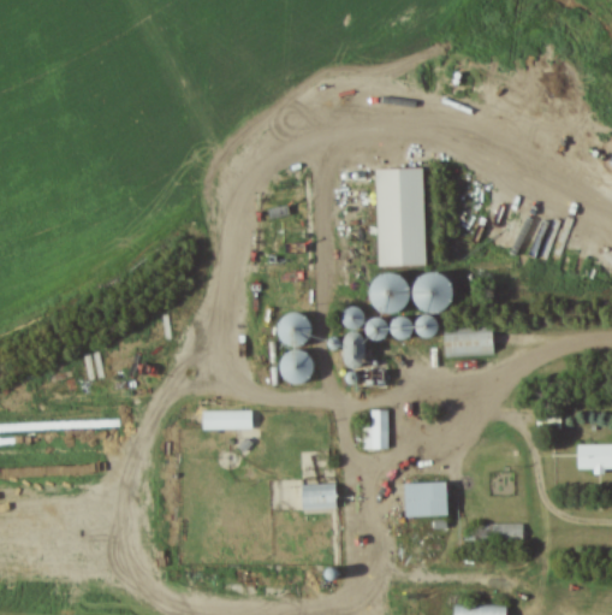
[(423,167),(375,169),(376,265),(425,265),(423,167)]
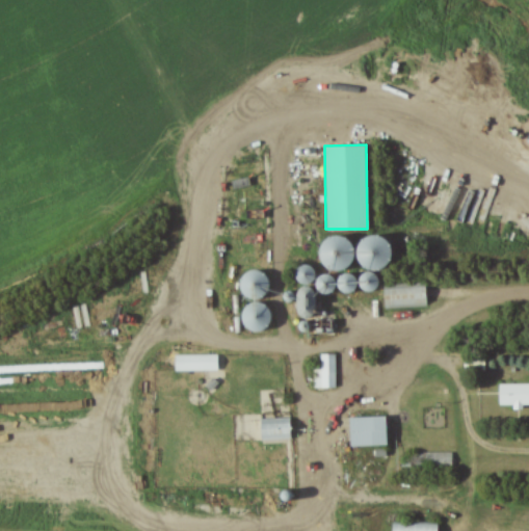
[(380,237),(364,237),(364,267),(380,267),(380,237)]
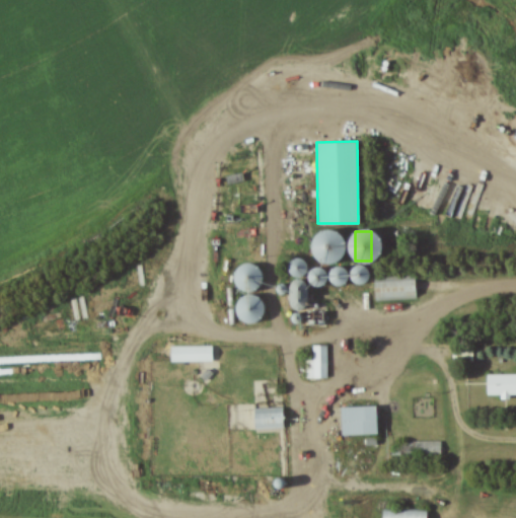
[(307,262),(337,262),(337,232),(307,232),(307,262)]
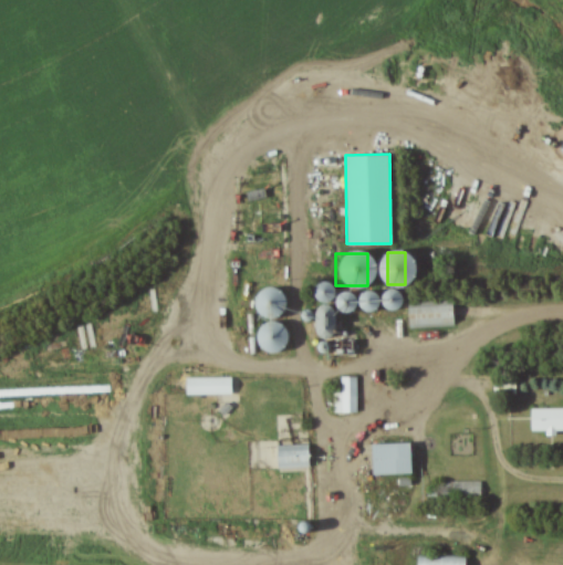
[(314,282),(314,300),(333,300),(333,282),(314,282)]
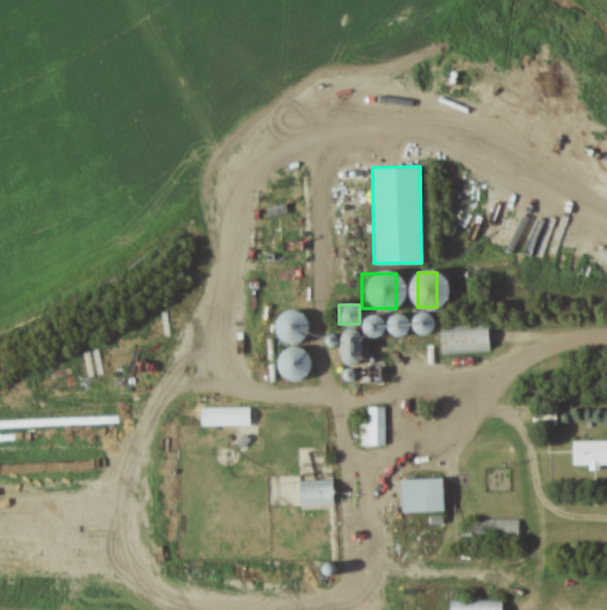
[(285,310),(285,340),(302,340),(302,310),(285,310)]
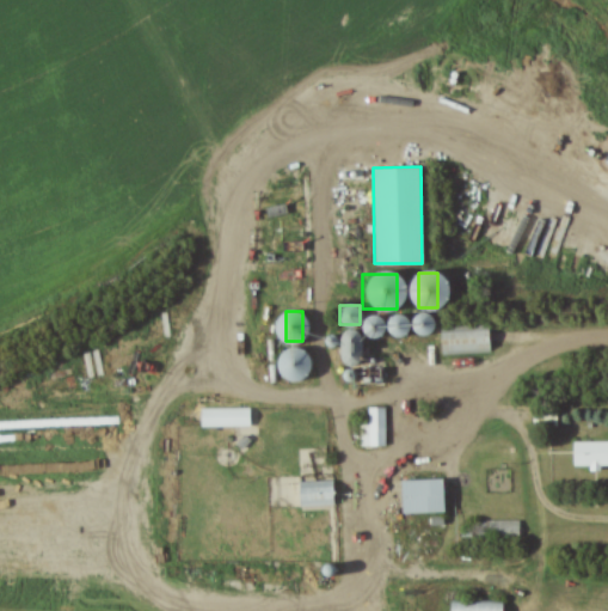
[(345,330),(342,353),(362,355),(366,333),(345,330)]
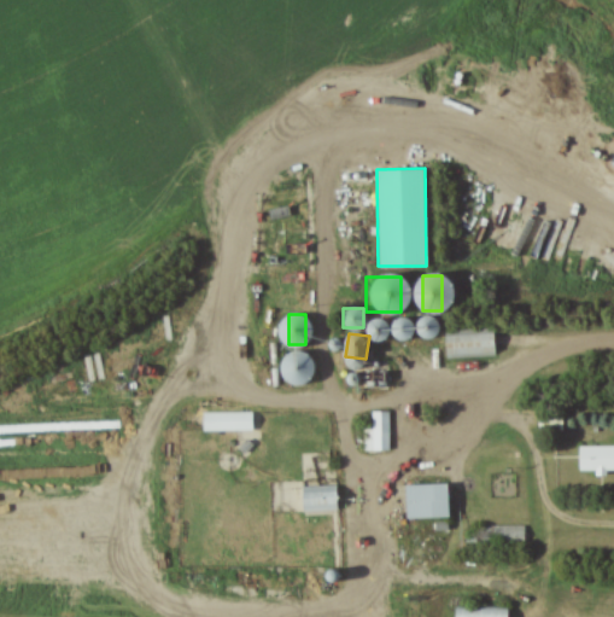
[(495,356),(495,335),(445,335),(445,356),(495,356)]
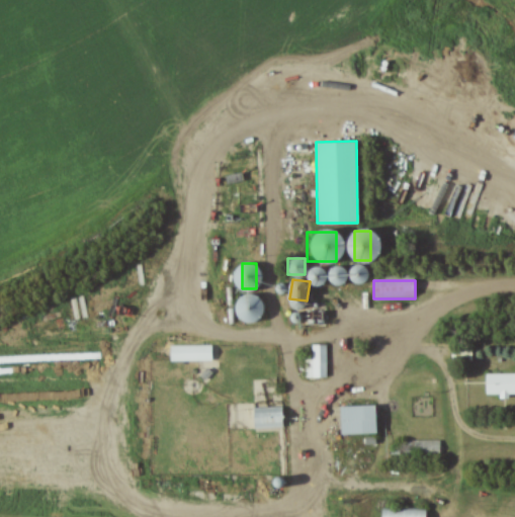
[(245,295),(242,319),(256,322),(260,297),(245,295)]
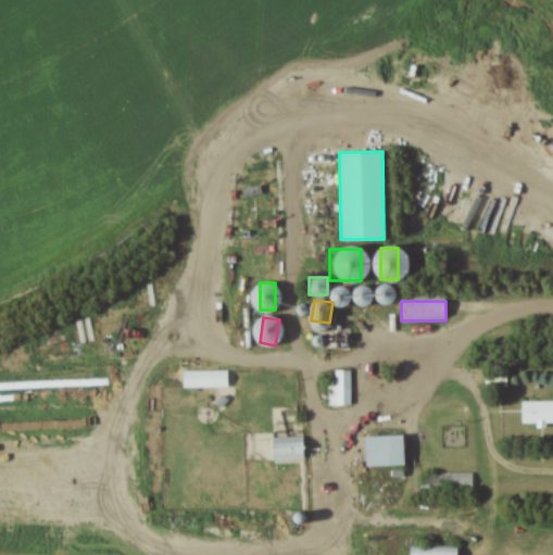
[(229,370),(183,370),(183,388),(229,388),(229,370)]
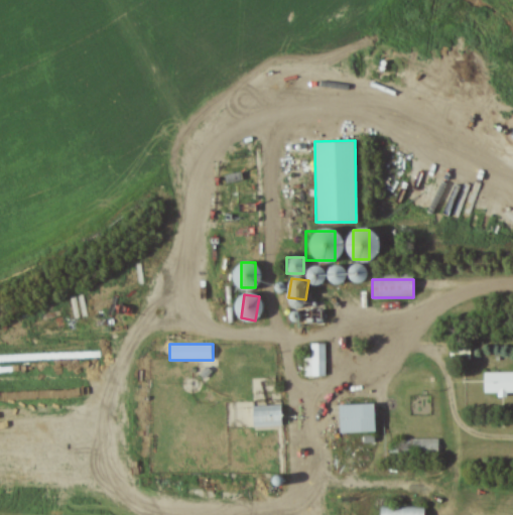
[(327,344),(313,344),(313,374),(327,374),(327,344)]
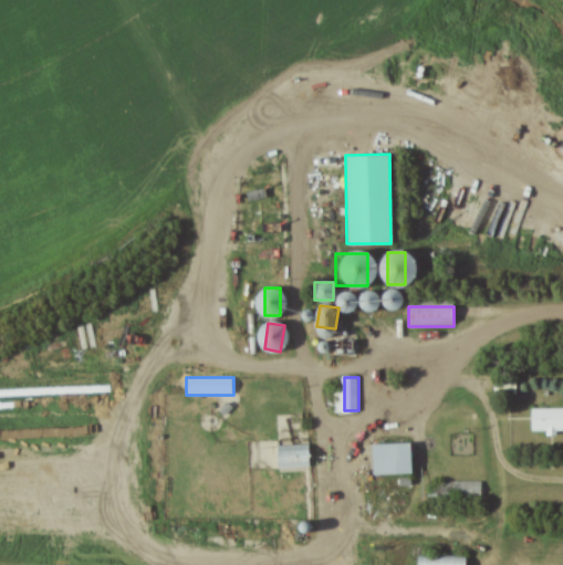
[(530,408),(530,432),(562,432),(562,408),(530,408)]
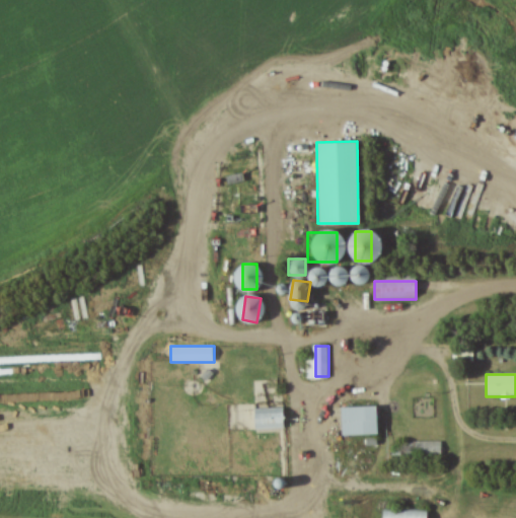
[(341,434),(377,434),(377,407),(341,407),(341,434)]
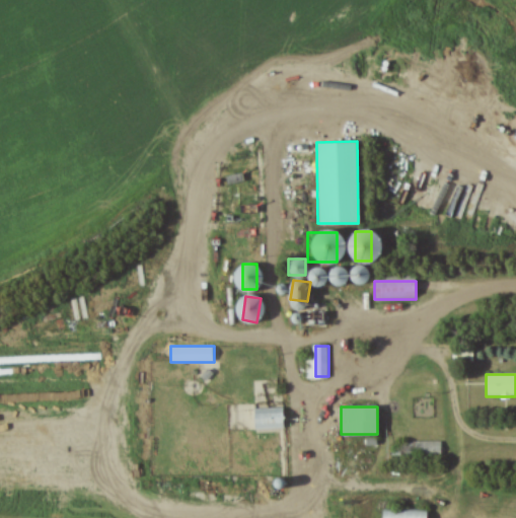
[(253,429),(285,429),(285,409),(253,409),(253,429)]
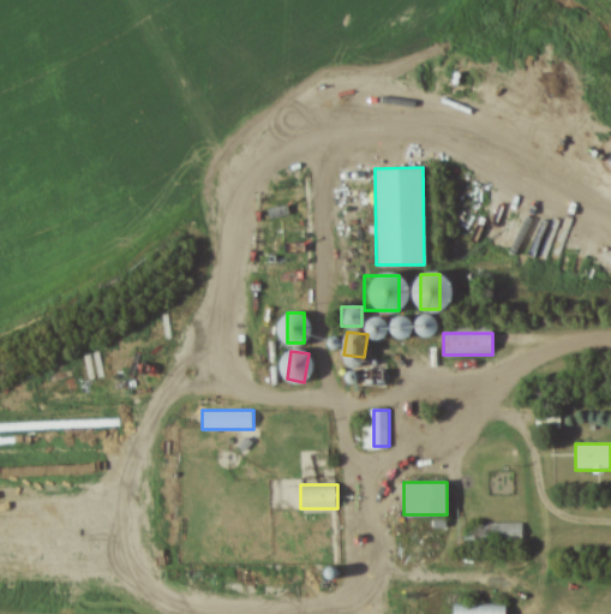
[(63,525),(81,525),(81,508),(63,508),(63,525)]
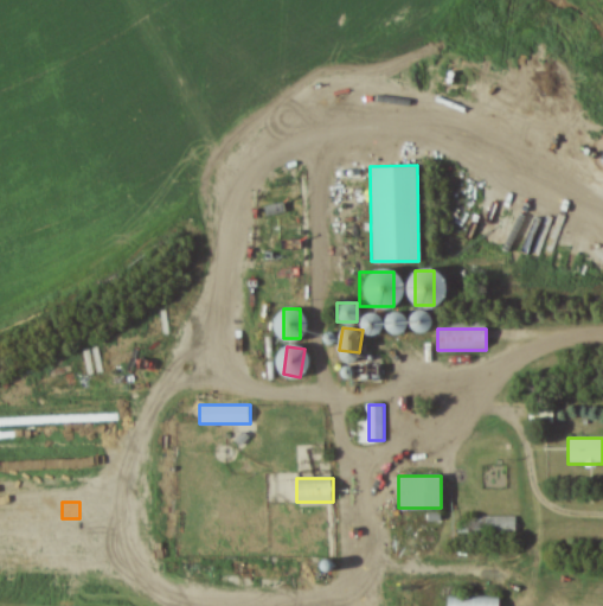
[(518,517),(480,517),(480,533),(518,533),(518,517)]
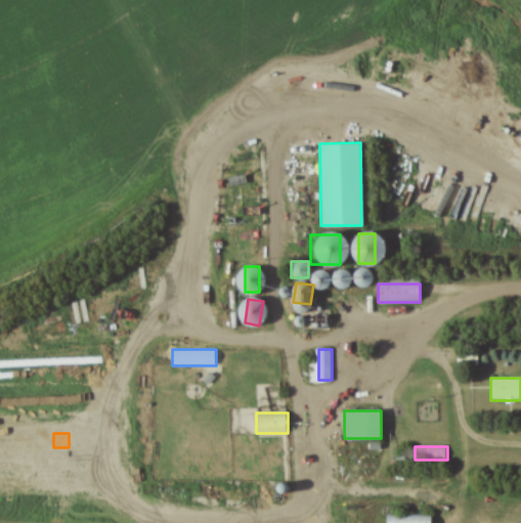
[(432,522),(433,514),(386,514),(386,522),(432,522)]
